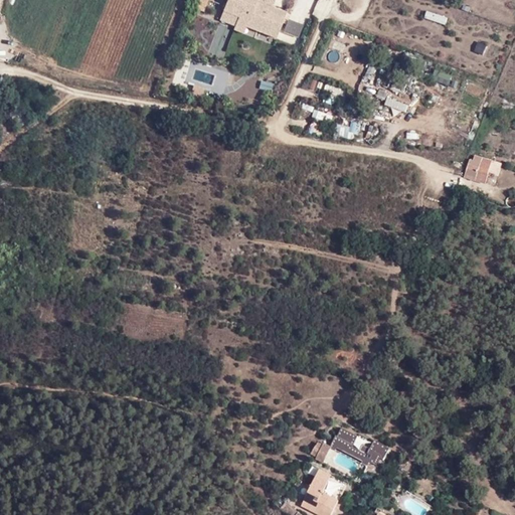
[(226,0),(222,12),(238,18),(235,24),(275,39),(283,16),(253,5),(254,1),(254,0),(226,0)]
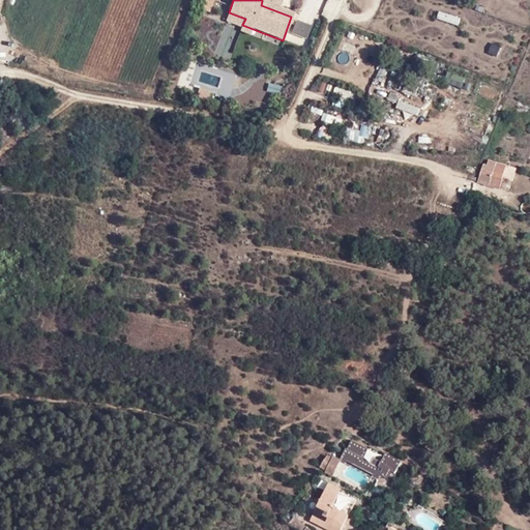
[(291,17),(293,12),(262,1),(261,5),(291,17)]
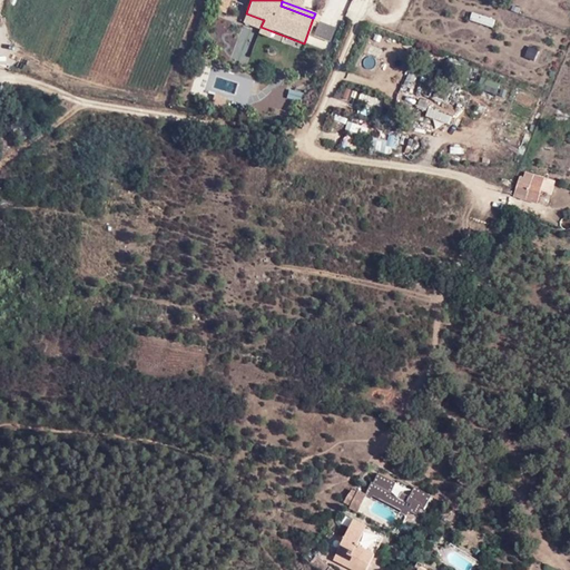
[(243,25),(259,30),(261,27),(264,20),(246,13),(243,25)]
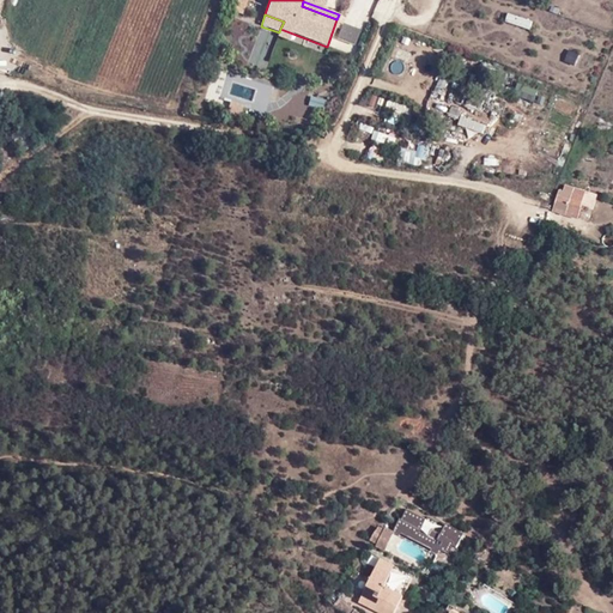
[(35,133),(30,125),(8,135),(13,145),(35,133)]
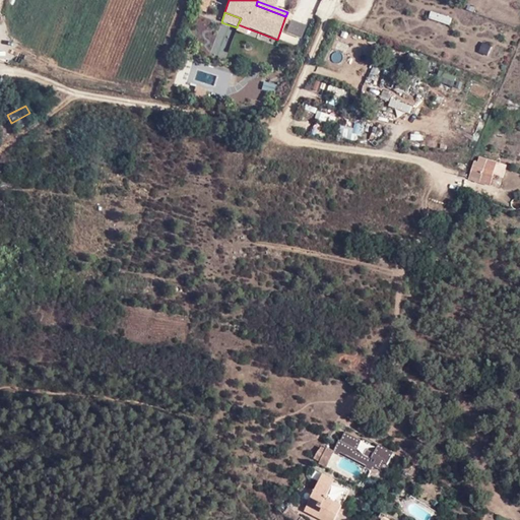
[(496,163),(480,157),(478,163),(475,161),(470,178),(479,181),(482,173),(493,176),(496,163)]
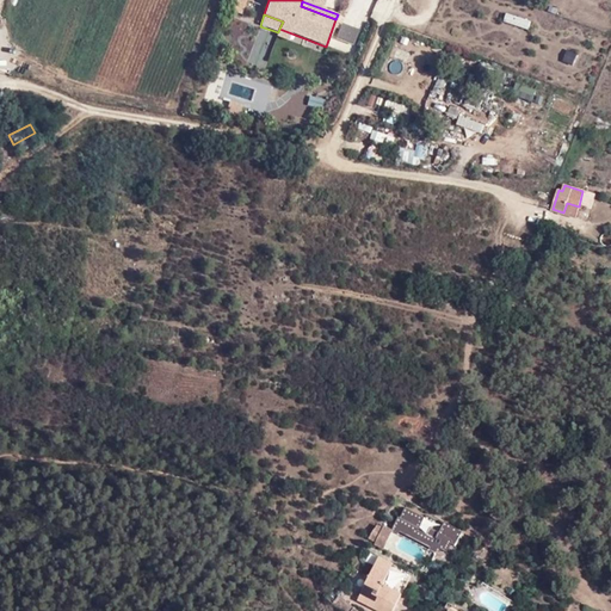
[(581,222),(566,216),(562,224),(579,230),(581,222)]
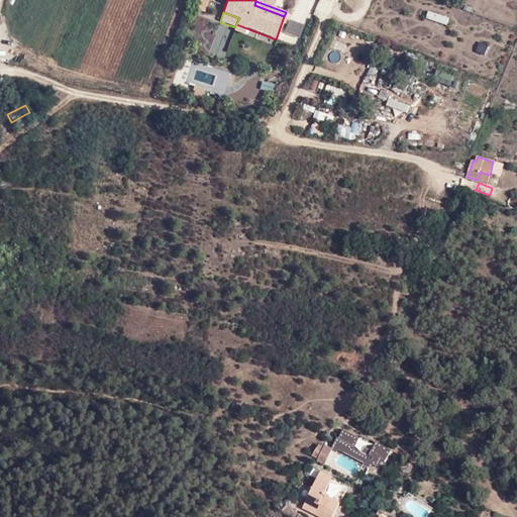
[(325,445),(316,460),(323,464),(332,449),(325,445)]
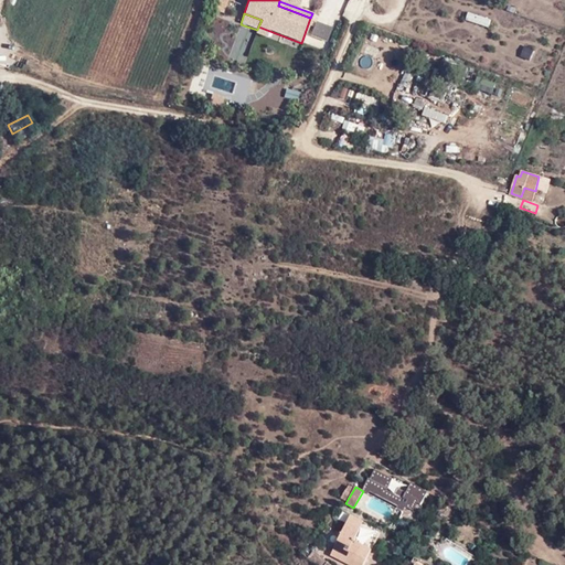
[(358,564),(361,564),(384,529),(353,510),(330,548),(358,564)]
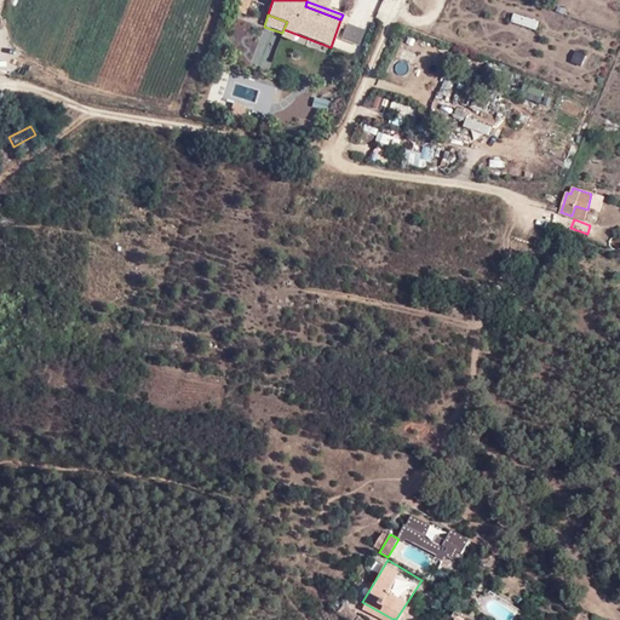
[(348,606),(340,615),(346,619),(356,619),(360,616),(348,606)]
